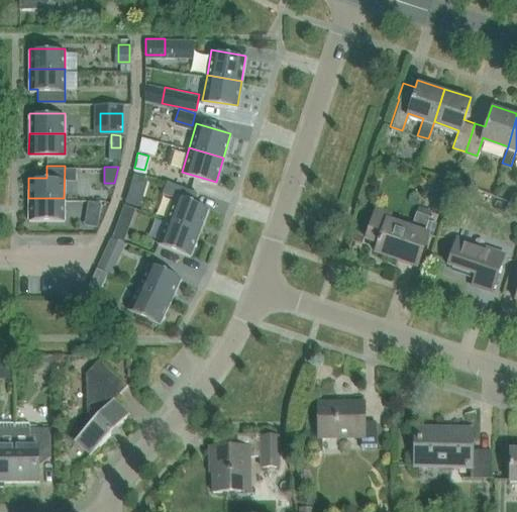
[(166,218),(199,230),(208,207),(187,198),(191,188),(168,179),(163,192),(174,196),(166,218)]
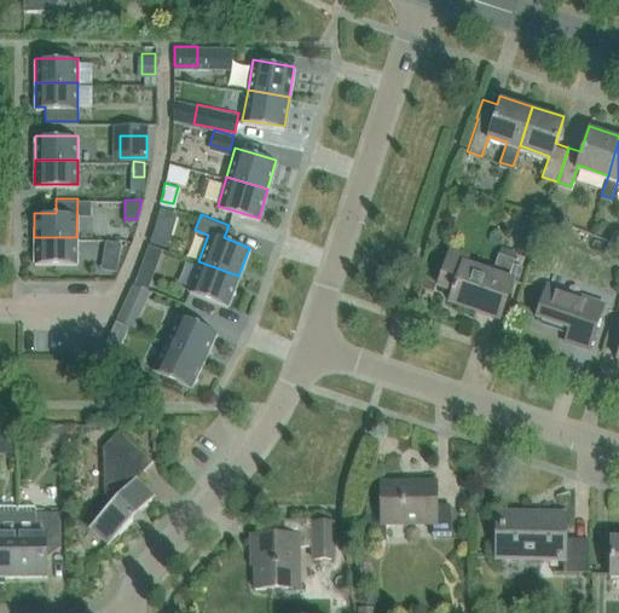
[(150,237),(150,240),(167,244),(172,227),(155,223),(154,225),(150,237)]
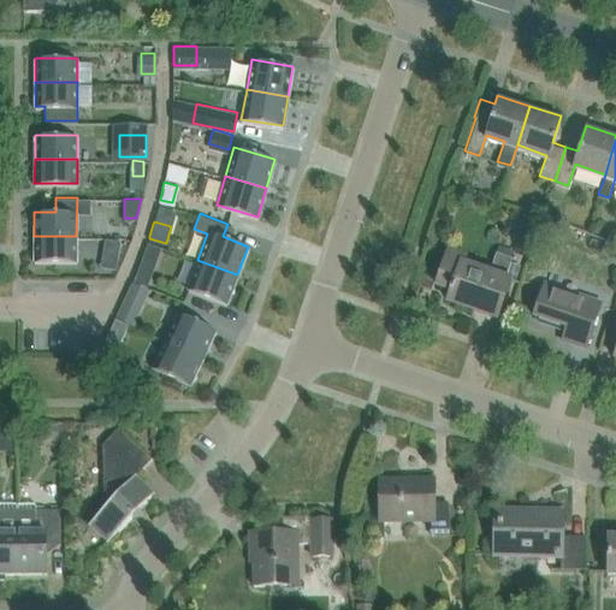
[(34,260),(76,260),(76,236),(34,236),(34,260)]
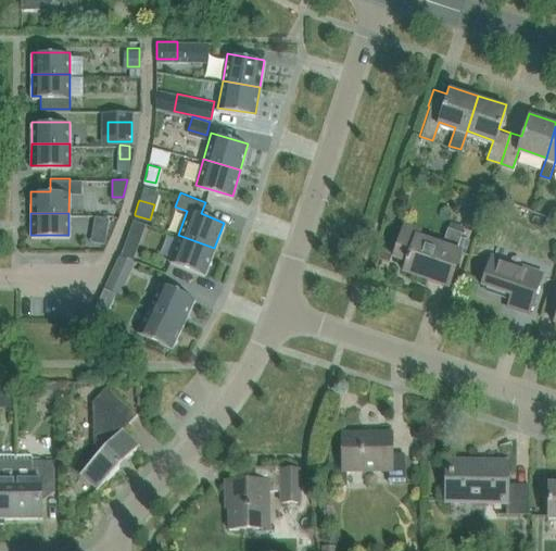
[(96,214),(93,227),(106,229),(109,216),(96,214)]
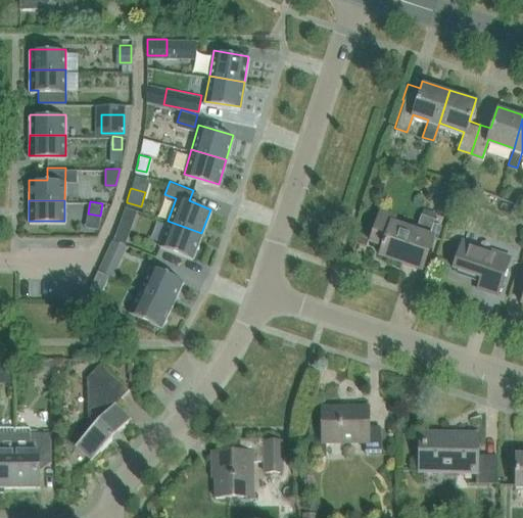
[(420,272),(421,268),(432,235),(429,233),(433,221),(434,217),(421,213),(421,212),(415,229),(392,221),(394,215),(380,209),(371,239),(369,243),(380,246),(382,247),(378,257),(399,265),(420,272)]
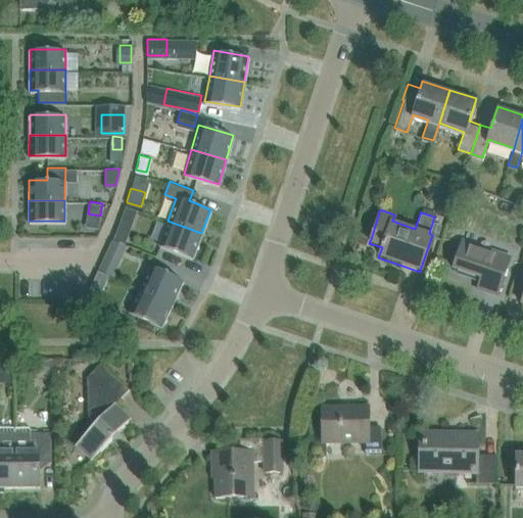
[(168,221),(158,244),(192,256),(201,233),(168,221)]
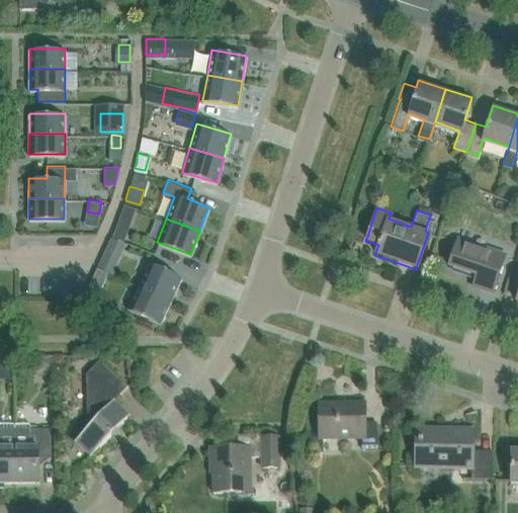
[(429,219),(425,231),(427,232),(428,233),(432,234),(437,221),(429,219)]
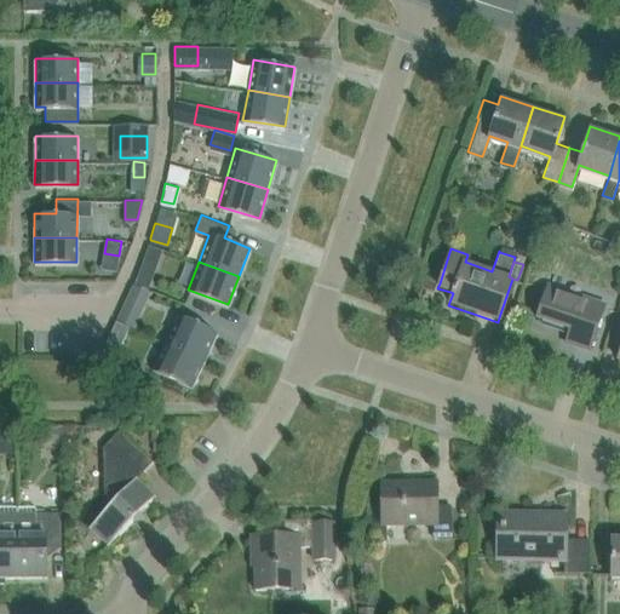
[(141,263),(135,281),(148,287),(155,269),(141,263)]
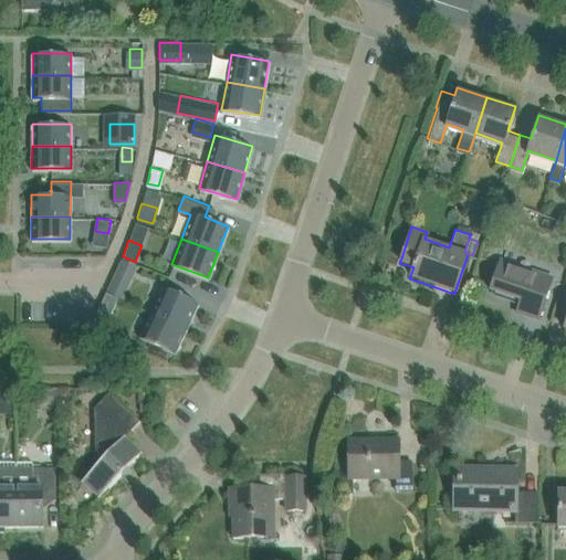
[(122,257),(114,274),(126,280),(134,263),(122,257)]
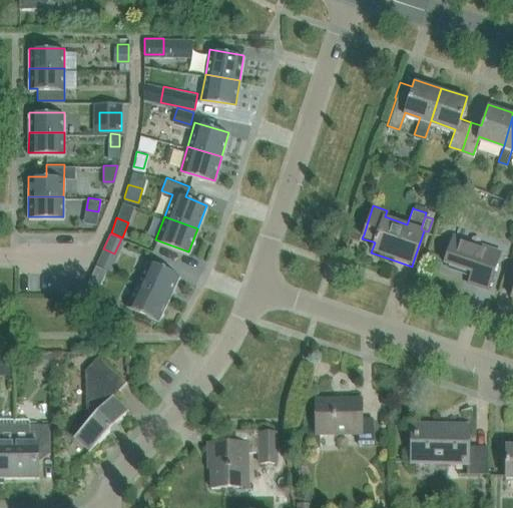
[(487,287),(500,249),(454,233),(444,261),(472,270),(468,281),(487,287)]
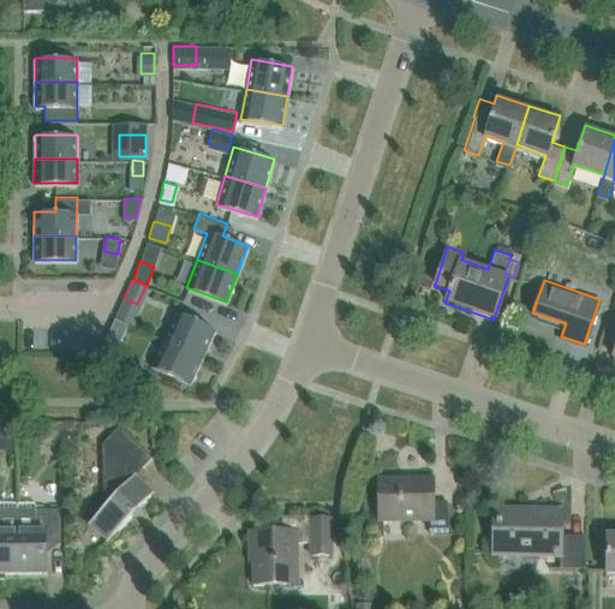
[(215,329),(177,311),(165,339),(202,356),(215,329)]
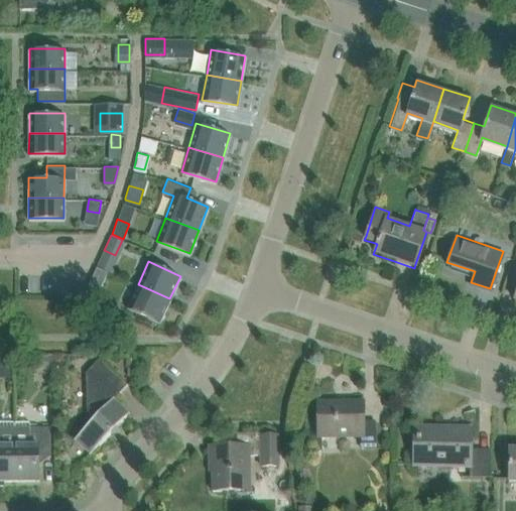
[(97,265),(91,278),(102,283),(108,270),(97,265)]
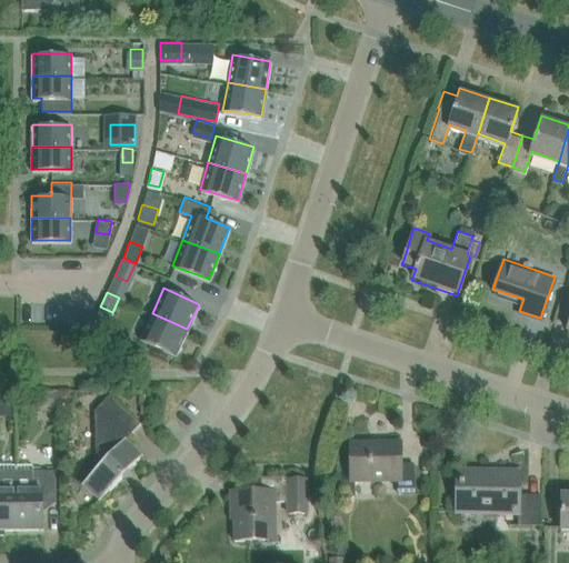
[(140,338),(176,354),(187,329),(152,313),(140,338)]
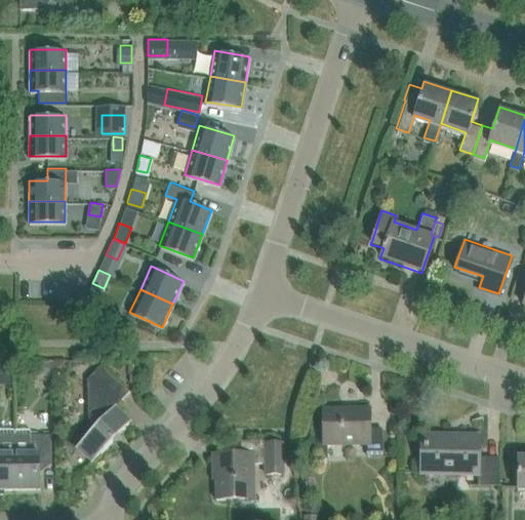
[(49,360),(36,360),(36,372),(49,372),(49,360)]
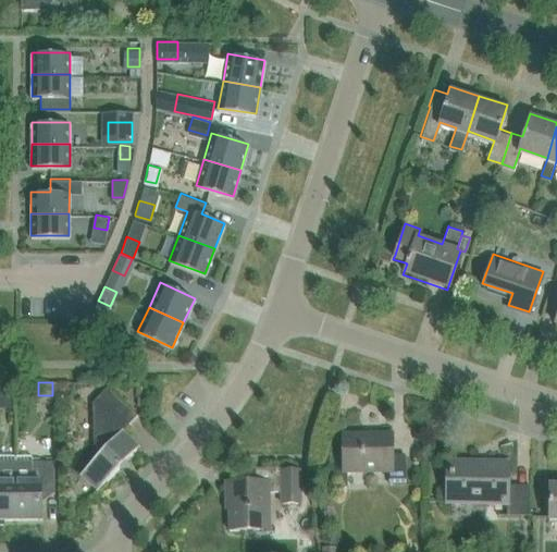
[(99,486),(139,443),(138,442),(137,443),(121,429),(136,413),(107,384),(95,396),(97,399),(95,402),(96,454),(82,469),(83,470),(98,485),(99,486)]
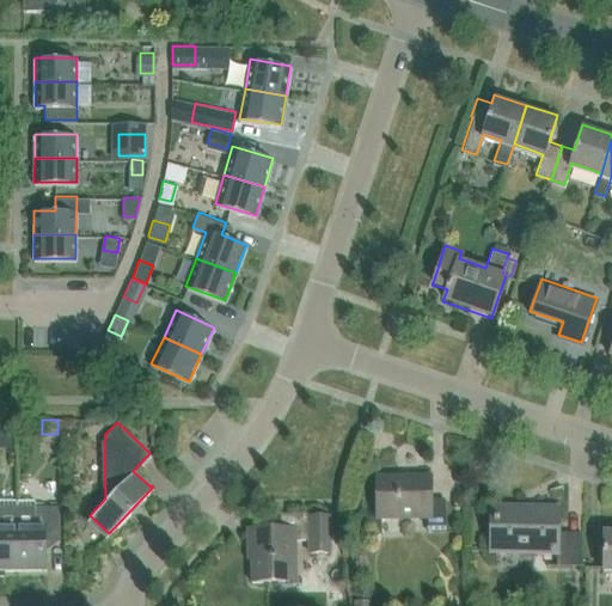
[(0,436),(11,436),(11,424),(0,424),(0,436)]
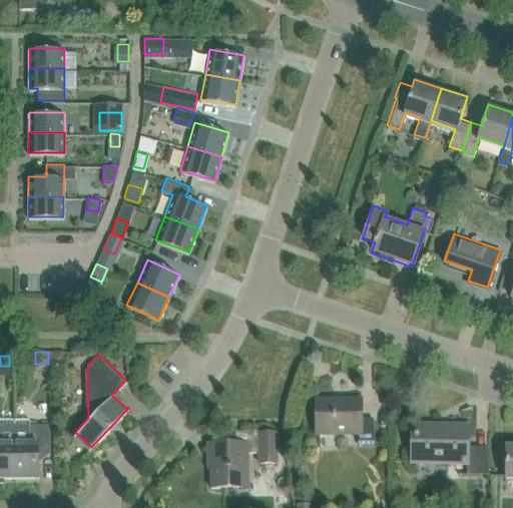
[(359,396),(318,396),(318,432),(357,431),(358,441),(371,441),(371,415),(359,415),(359,396)]
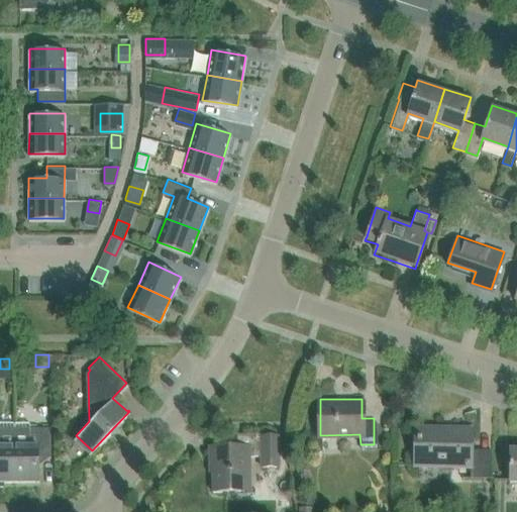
[(0,483),(3,484),(3,480),(14,480),(14,420),(0,420),(0,483)]
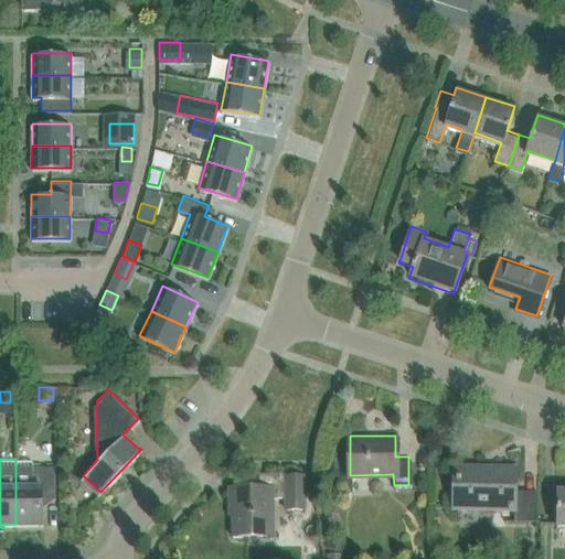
[(32,459),(16,459),(16,524),(42,524),(42,523),(41,523),(41,497),(54,497),(54,464),(32,464),(32,459)]
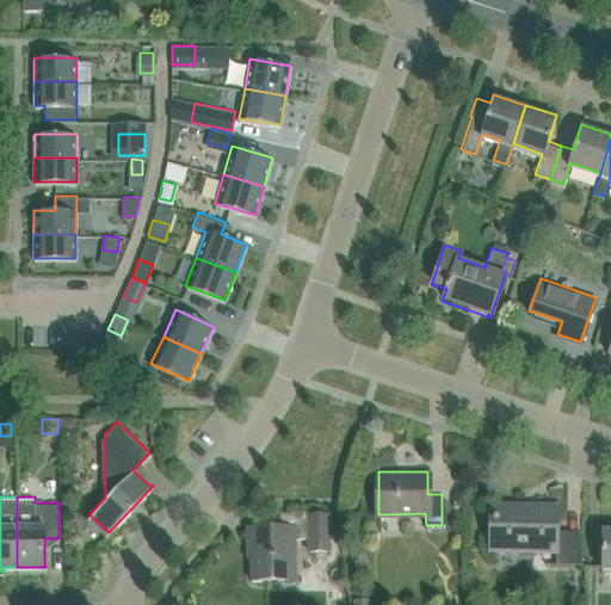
[(559,502),(488,501),(487,547),(545,548),(545,560),(580,561),(580,529),(559,528),(559,502)]
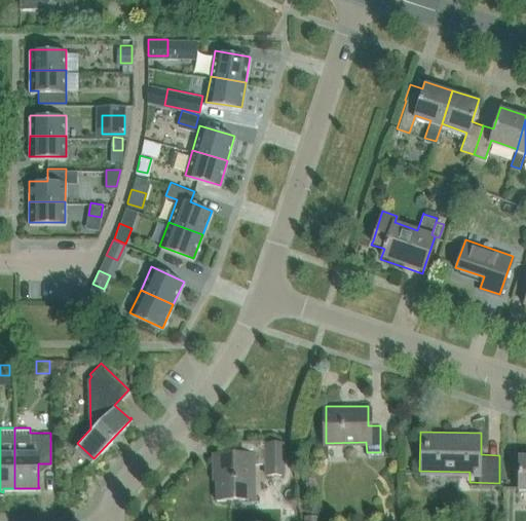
[(216,467),(217,496),(252,496),(252,462),(265,462),(265,473),(282,473),(280,441),(265,442),(265,439),(239,439),(239,453),(212,453),(213,467),(216,467)]
